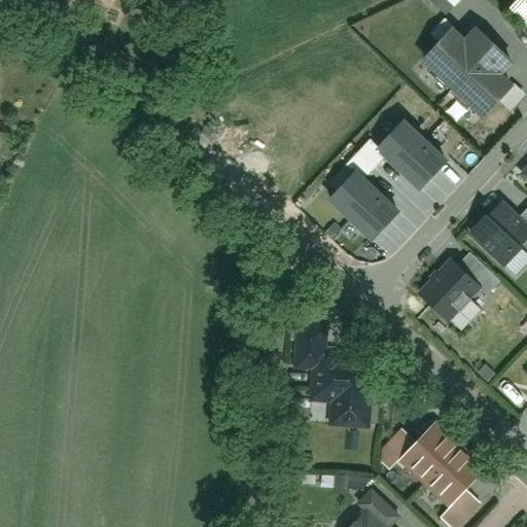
[(478,30),(467,40),(454,28),(425,60),(485,114),(514,83),(505,75),(516,64),(478,30)]
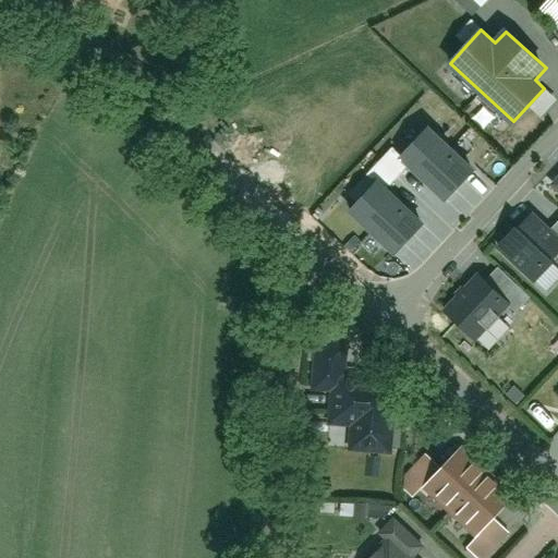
[(446,198),(472,170),(427,129),(401,157),(446,198)]
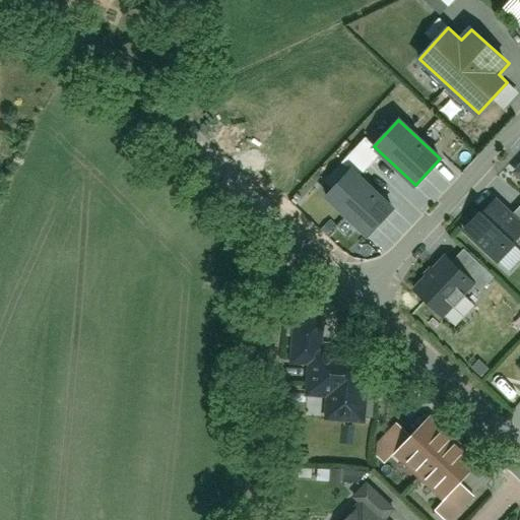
[(368,236),(393,209),(351,171),(327,197),(368,236)]
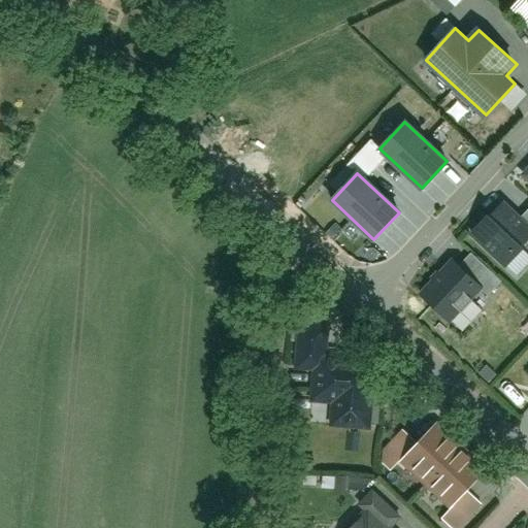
[(527,220),(503,197),(472,229),(508,263),(527,241),(527,220)]
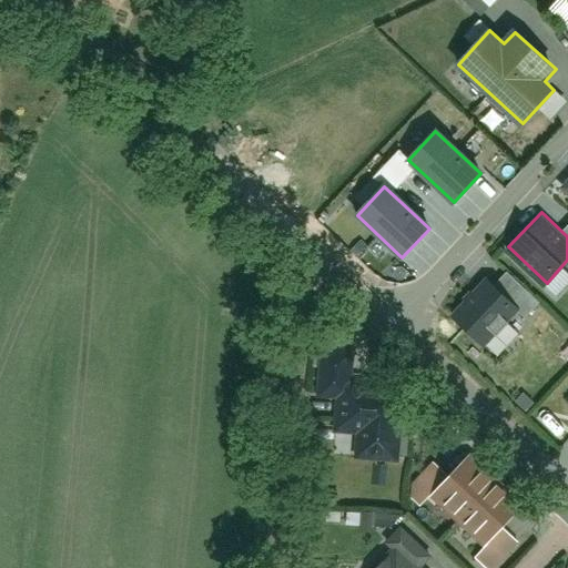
[(492,285),(455,323),(484,351),(520,312),(492,285)]
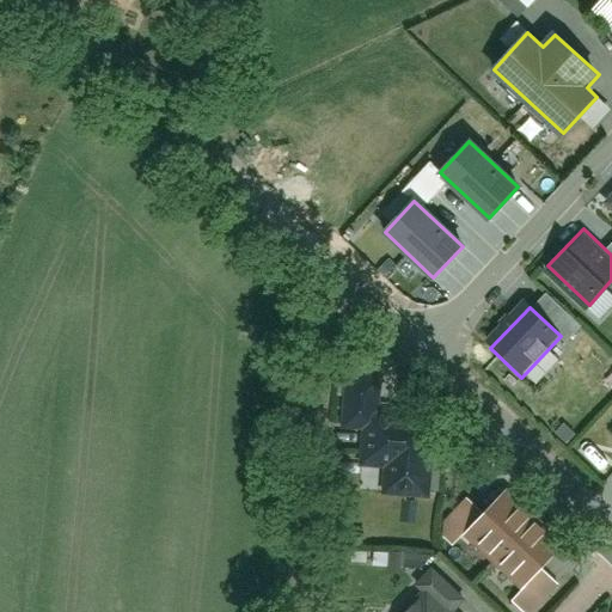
[(387,500),(436,499),(434,420),(385,421),(387,500)]
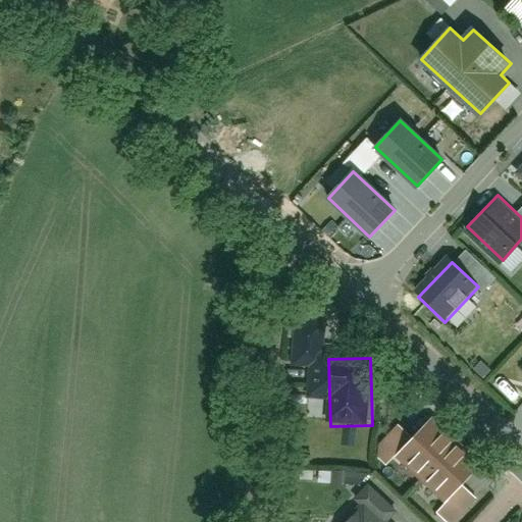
[(411,436),(393,456),(442,503),(460,484),(476,466),(426,420),(411,436)]
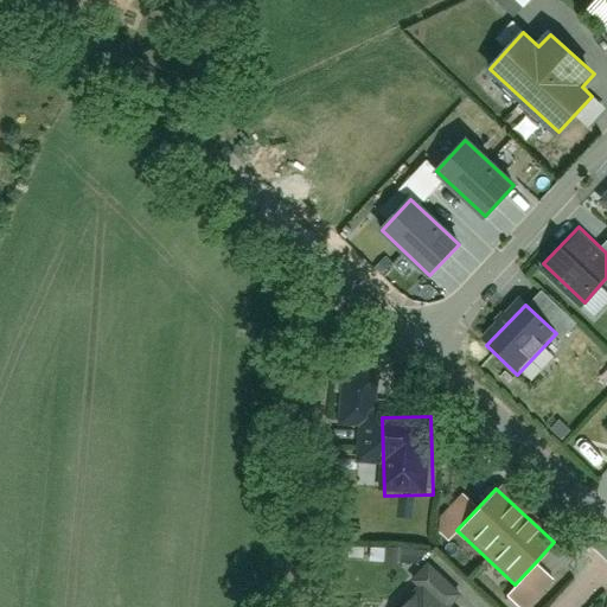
[(462,492),(432,524),(448,540),(457,530),(478,508),(462,492)]
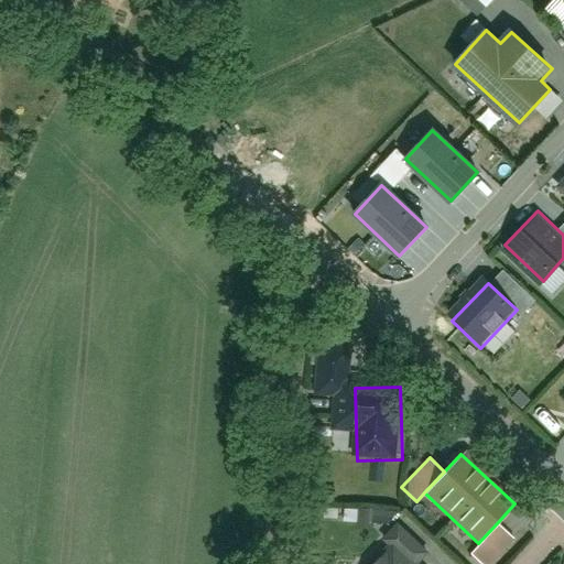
[(470,552),(483,563),(488,563),(513,538),(497,523),(478,543),(470,552)]
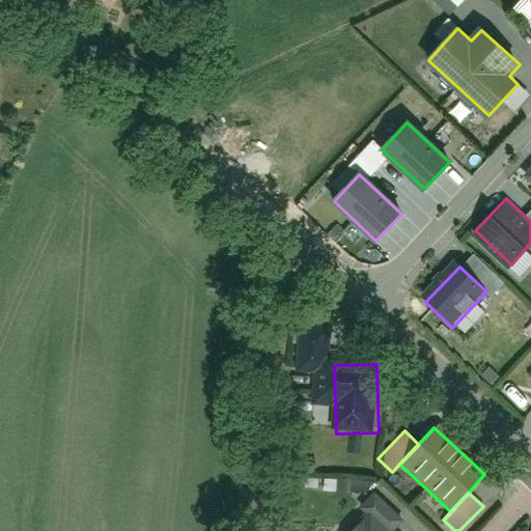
[(381,494),(367,510),(391,530),(394,530),(408,515),(381,494)]
